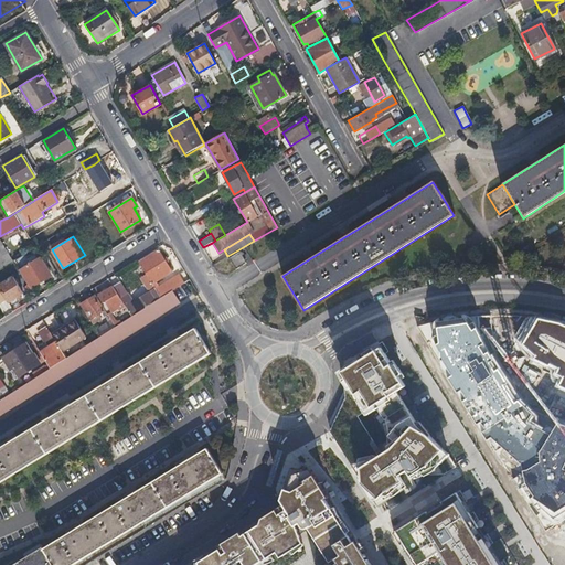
[(0,268),(10,263),(0,242),(0,268)]
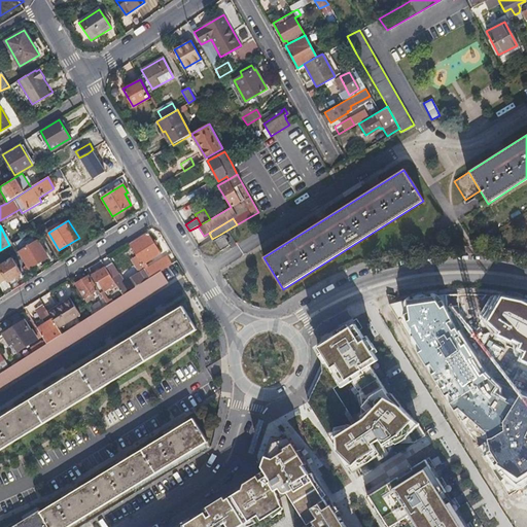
[(148,231),(130,243),(137,254),(142,262),(161,251),(148,231)]
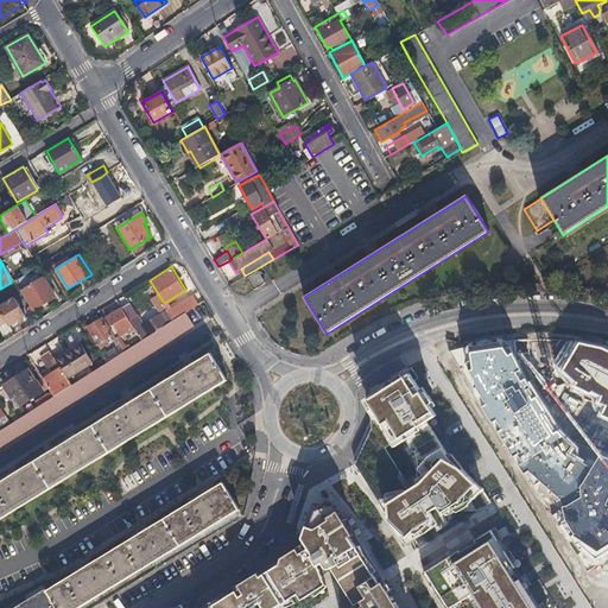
[(33,282),(24,287),(36,309),(57,296),(45,274),(43,276),(39,271),(31,277),(33,282)]
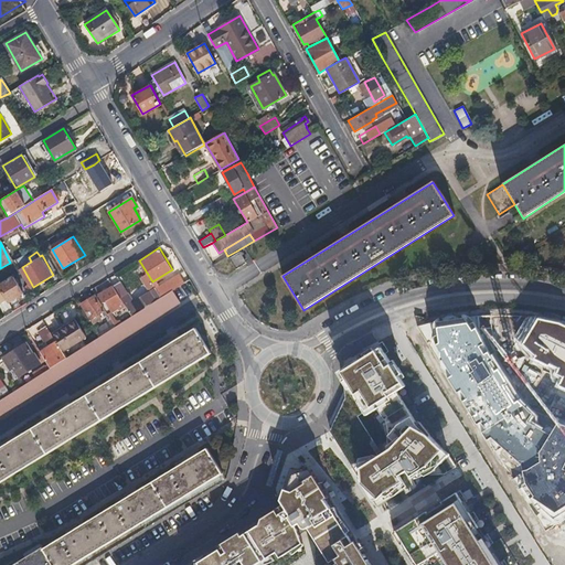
[(29,257),(27,253),(17,258),(22,267),(31,262),(29,257)]
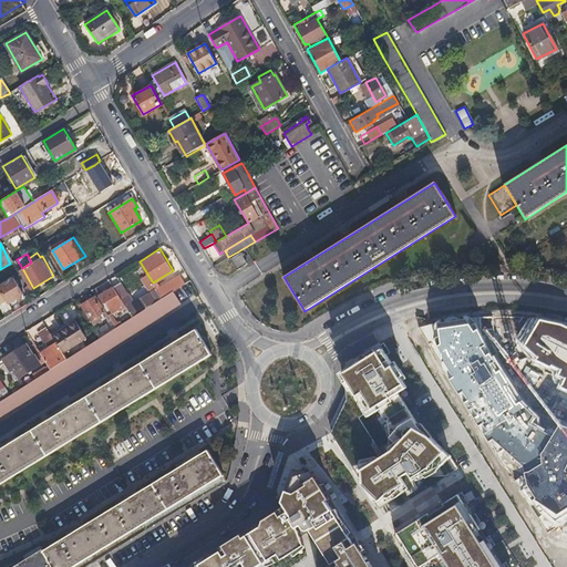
[(229,259),(236,270),(246,264),(239,254),(229,259)]
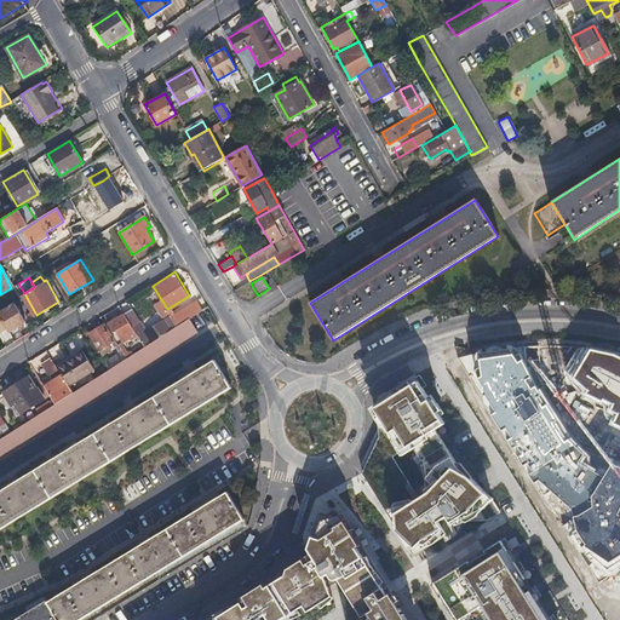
[(167,309),(161,299),(155,303),(161,313),(167,309)]
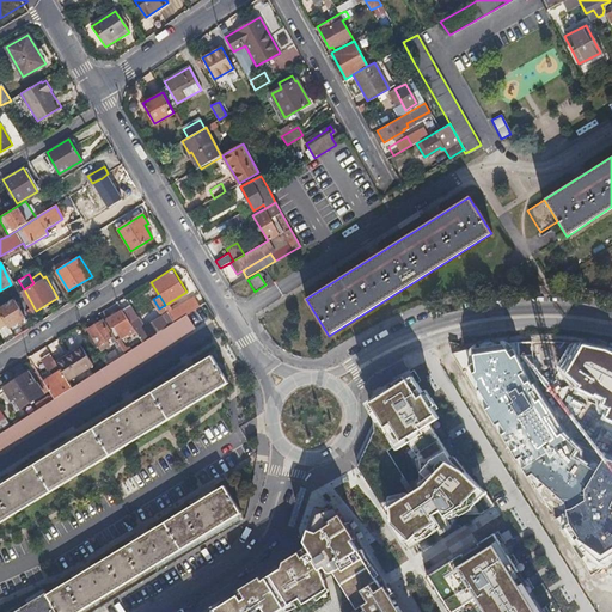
[(181,306),(185,314),(199,305),(194,298),(181,306)]
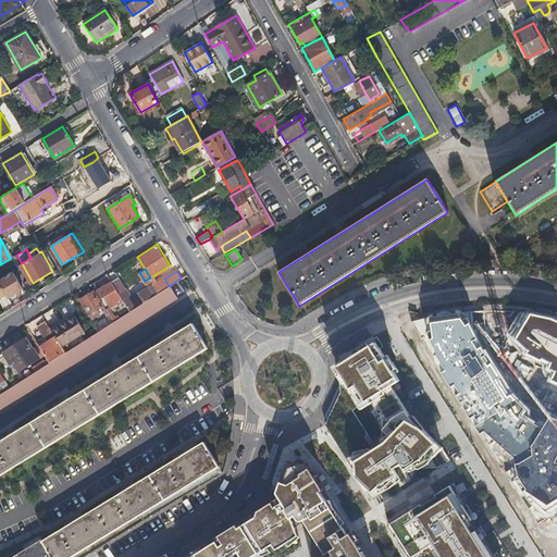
[(15,272),(0,281),(0,282),(10,298),(25,288),(15,272)]
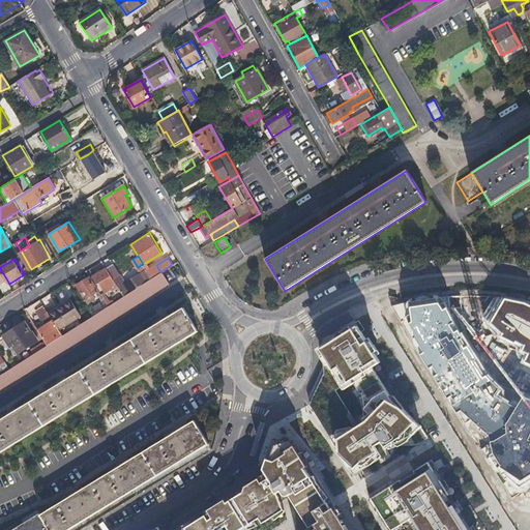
[(114,263),(107,267),(113,276),(120,272),(114,263)]
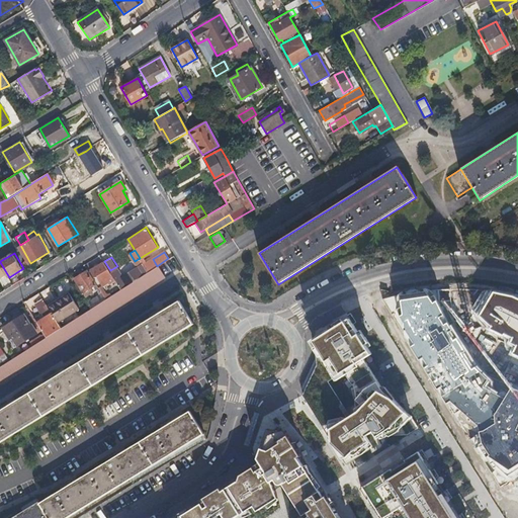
[(110,270),(104,261),(91,269),(95,274),(97,273),(104,285),(115,278),(110,270)]
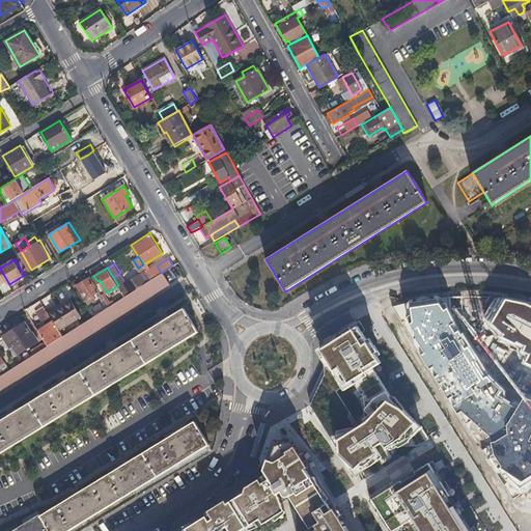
[(135,289),(152,278),(147,269),(119,286),(124,296),(135,289)]
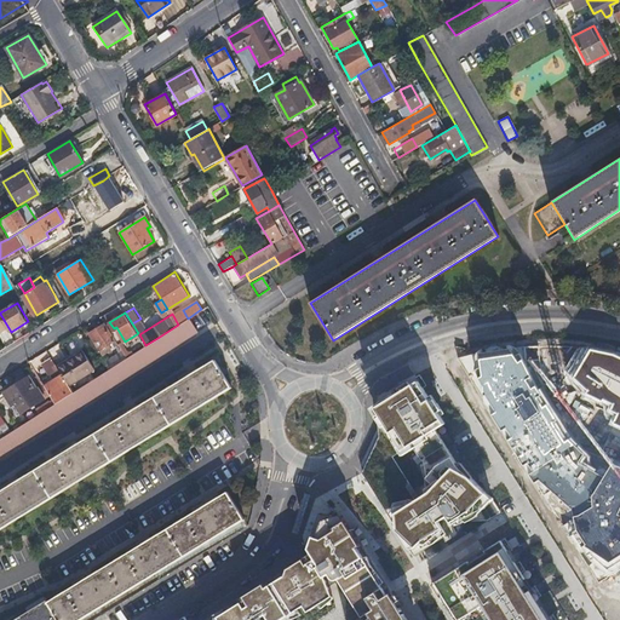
[(0,454),(195,332),(188,319),(178,325),(158,338),(145,345),(125,359),(107,369),(70,394),(52,405),(13,429),(9,432),(1,437),(0,437),(0,454)]
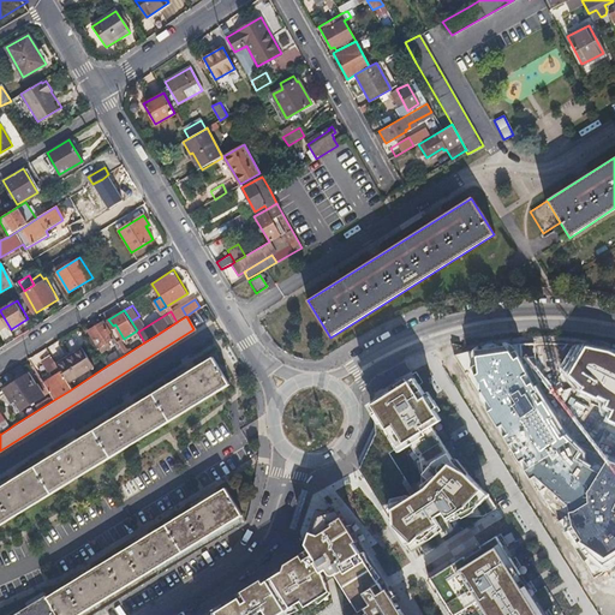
[(115,341),(102,321),(88,330),(101,351),(115,341)]
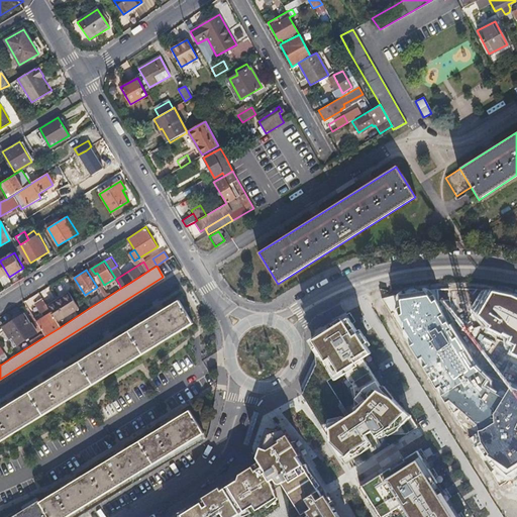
[(48,304),(58,318),(59,320),(80,307),(70,290),(48,304)]
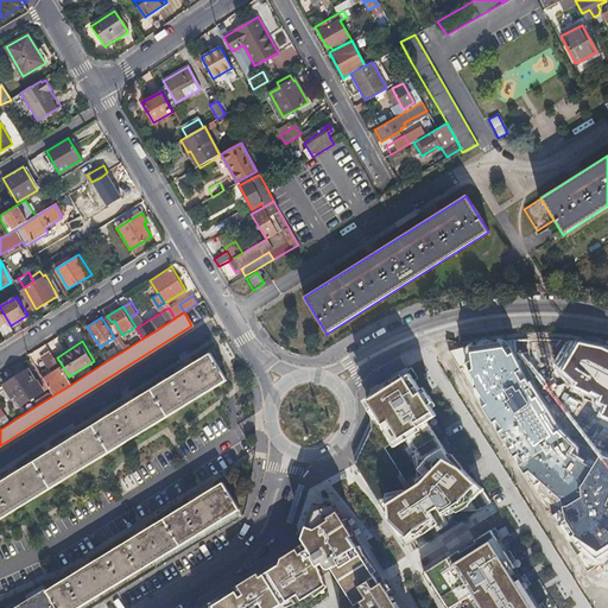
[(119,346),(101,356),(105,362),(122,352),(119,346)]
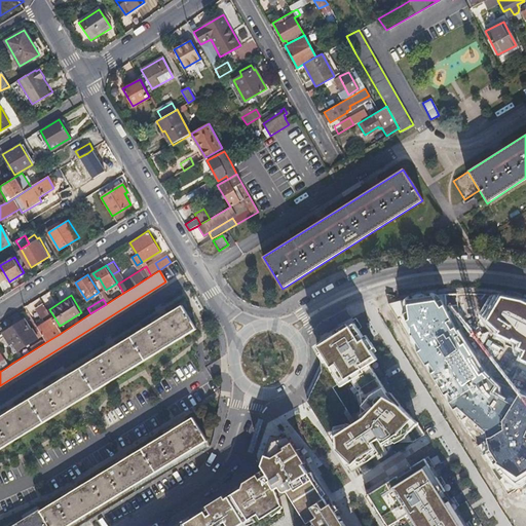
[(49,309),(44,302),(36,307),(44,322),(37,326),(42,334),(59,324),(49,309)]
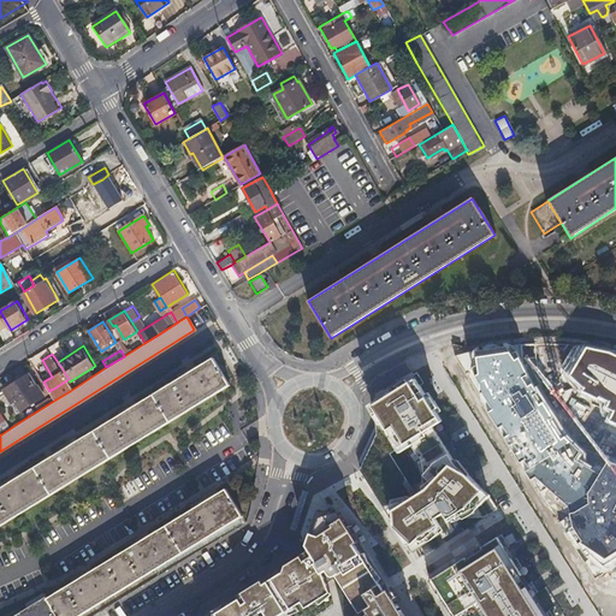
[(212,357),(153,394),(170,421),(229,384),(212,357)]
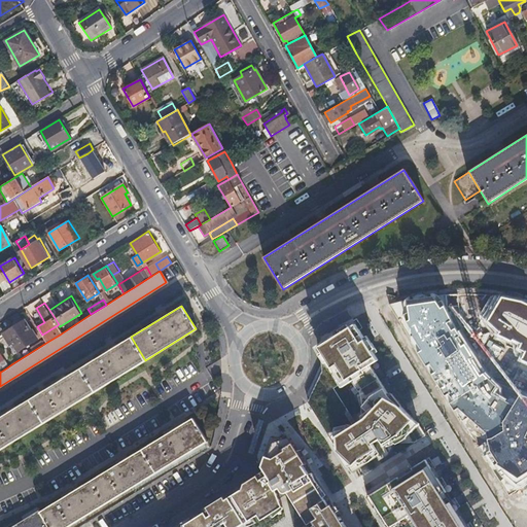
[(320,354),(329,372),(362,353),(341,316),(301,339),(314,359),(320,354)]
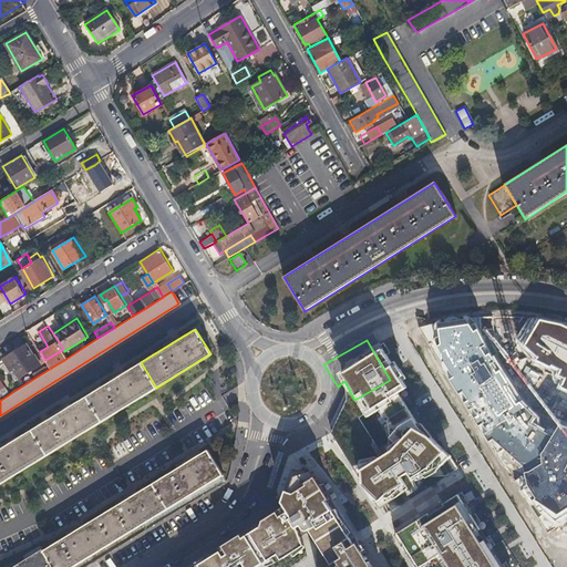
[(18,380),(41,364),(35,354),(34,354),(27,344),(4,359),(18,380)]
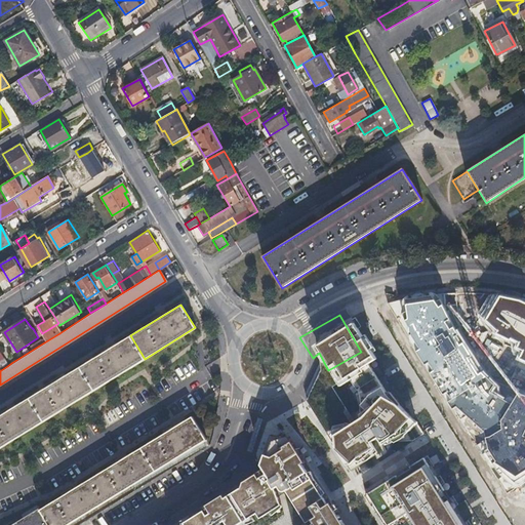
[(145,359),(130,335),(106,351),(80,366),(94,390),(145,359)]
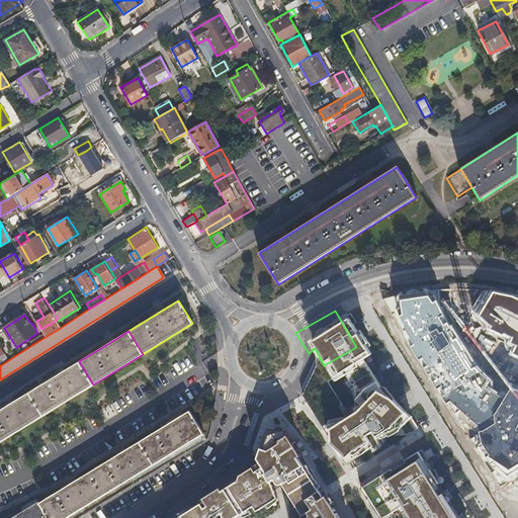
[(496,334),(503,346),(458,372),(475,400),(517,374),(517,336),(509,342),(503,331),(496,334)]
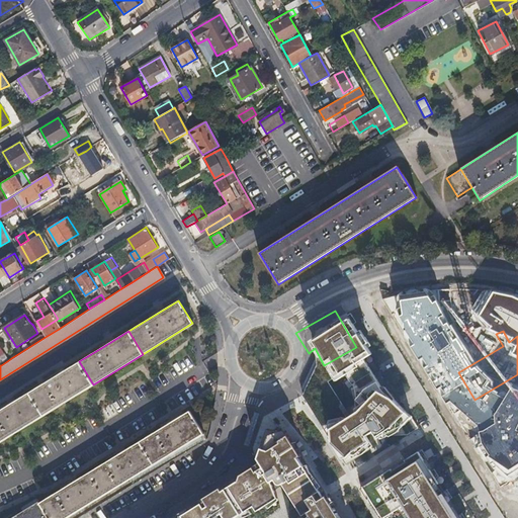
[(93,384),(79,361),(29,392),(44,415),(82,392),(93,384)]
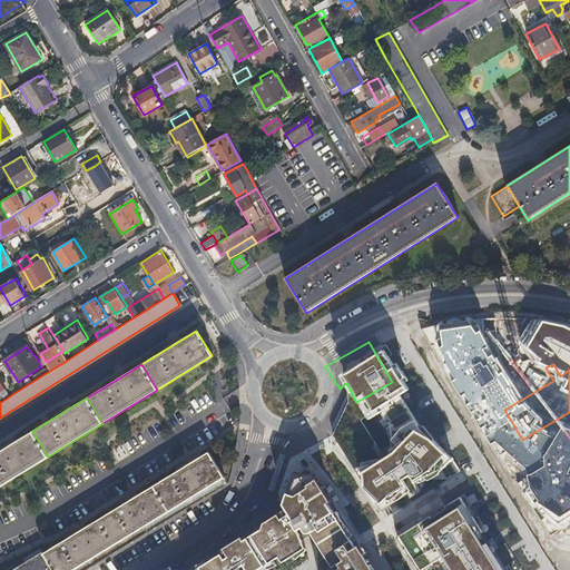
[(406,421),(396,425),(375,444),(345,467),(345,479),(360,493),(372,504),(426,478),(444,477),(458,469),(449,458),(418,419),(406,421)]
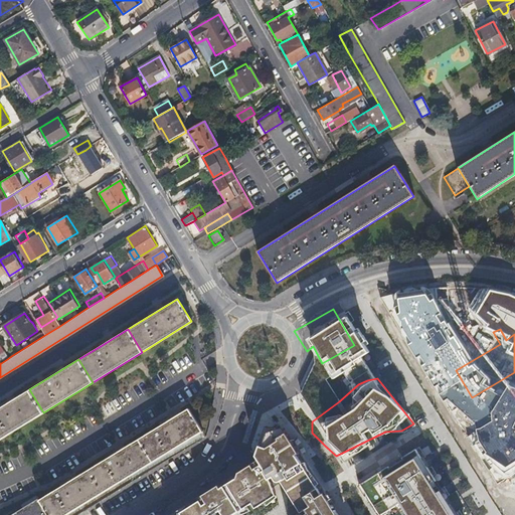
[(0,438),(43,412),(29,389),(0,406),(0,438)]
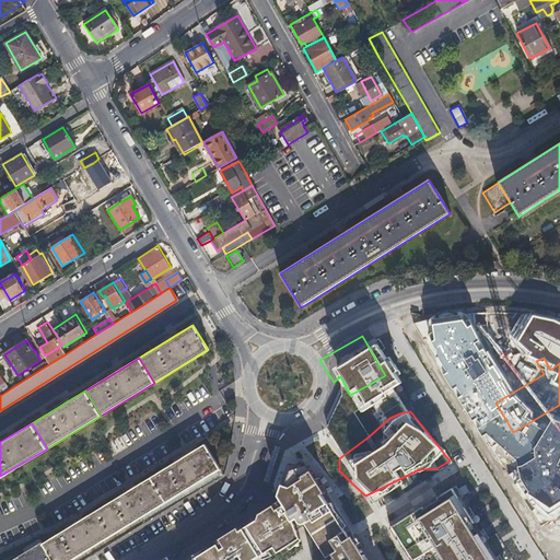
[(149,477),(164,502),(219,468),(203,443),(149,477)]
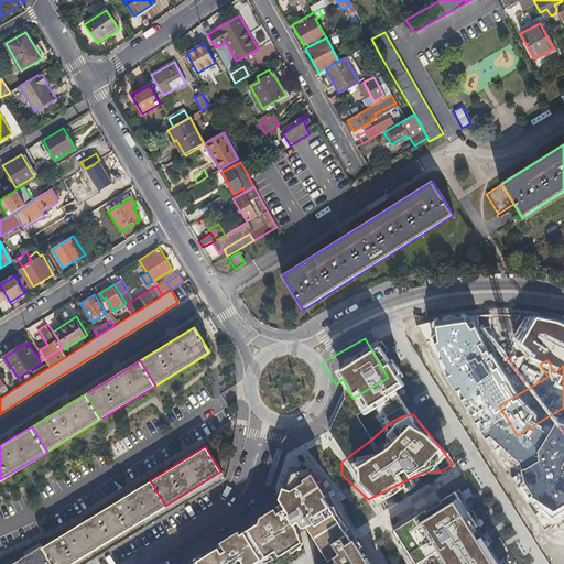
[(533,458),(537,464),(552,456),(548,449),(533,458)]
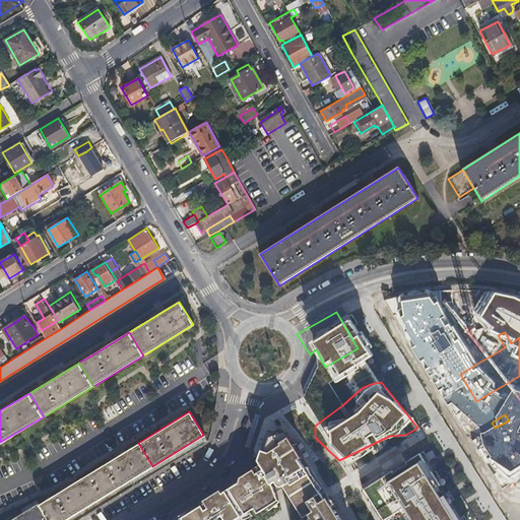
[(285,450),(271,430),(262,436),(264,439),(253,446),(247,444),(243,454),(249,466),(168,519),(226,519),(249,507),(252,512),(265,495),(255,478),(259,474),(262,478),(265,480),(291,468),(282,453),(285,450)]
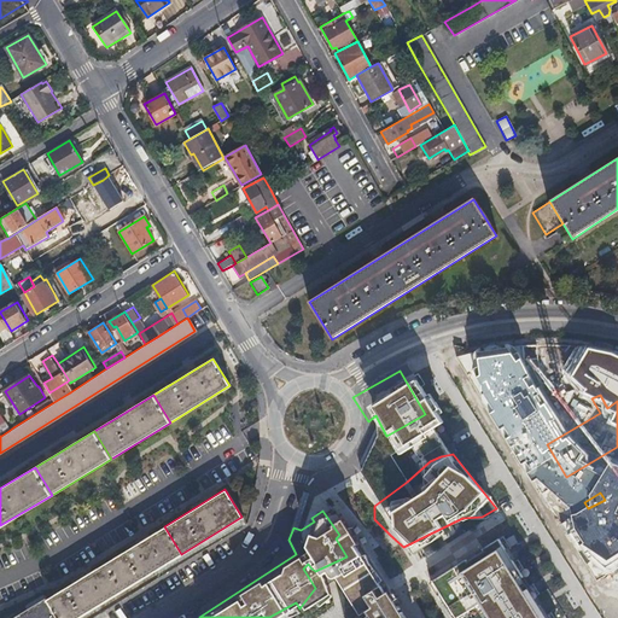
[(105,563),(122,590),(133,584),(181,554),(164,526),(105,563)]
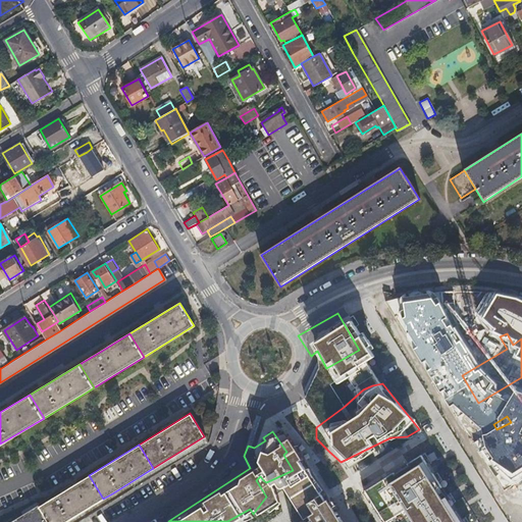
[(457,521),(411,453),(374,477),(404,521),(457,521)]
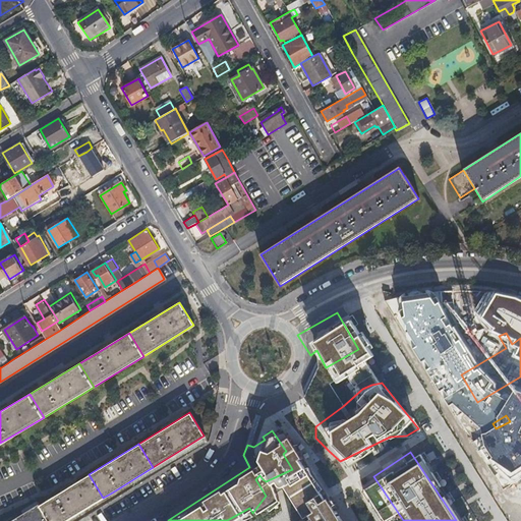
[(38,505),(48,520),(64,520),(103,498),(89,474),(38,505)]
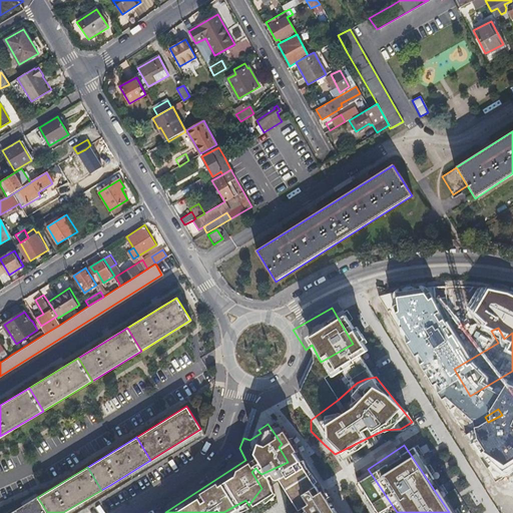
[(308,512),(338,512),(326,492),(317,497),(314,491),(307,495),(312,505),(309,507),(310,511),(308,512)]
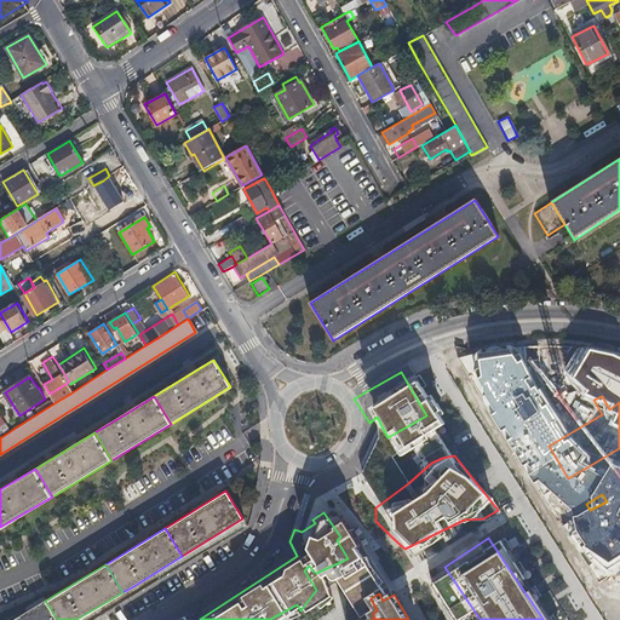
[(57,619),(45,601),(44,600),(10,619),(57,619)]
